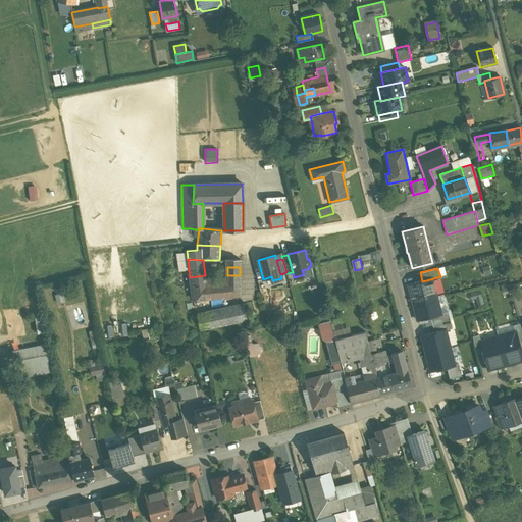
[(205,275),(197,276),(198,284),(200,284),(206,284),(205,275)]
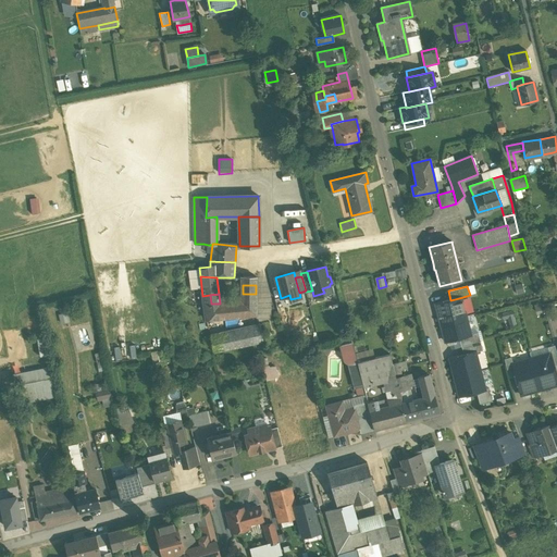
[(434,305),(438,321),(463,314),(459,298),(450,300),(434,305)]
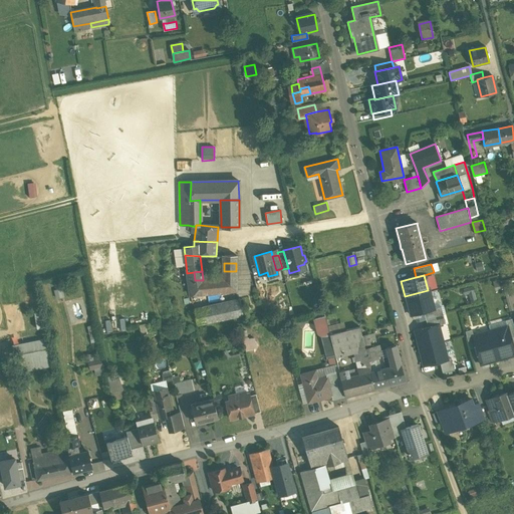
[(236,277),(224,277),(224,279),(224,291),(235,290),(236,277)]
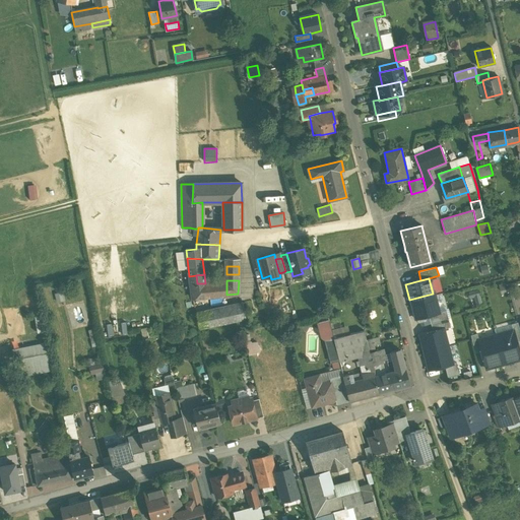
[(226,282),(213,284),(214,296),(226,295),(226,282)]
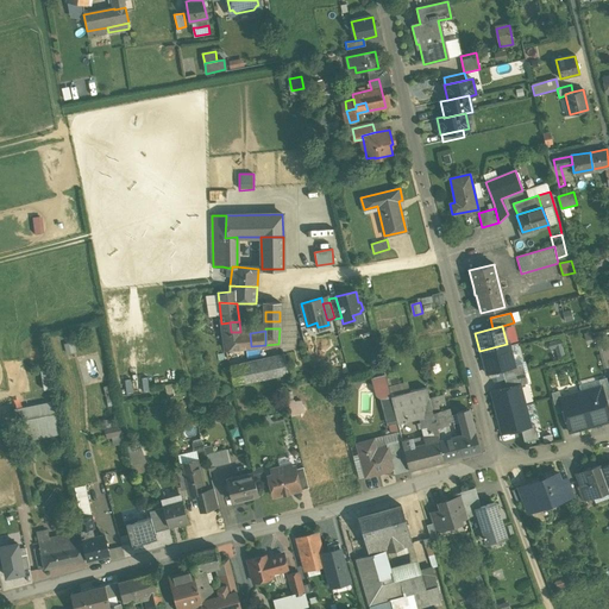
[(250,333),(239,334),(239,338),(239,347),(251,346),(250,333)]
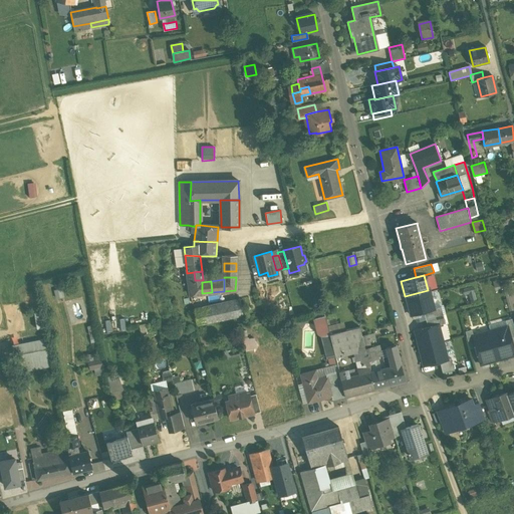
[(467,299),(477,297),(474,285),(464,288),(467,299)]
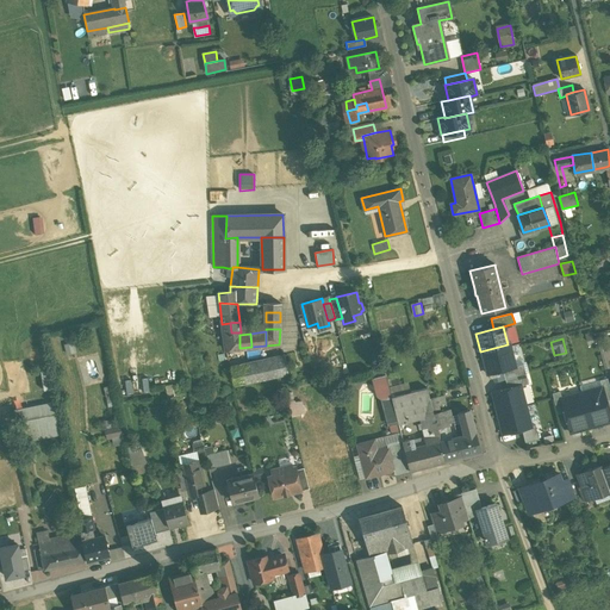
[(502,369),(514,367),(508,344),(480,352),(486,374),(502,369)]
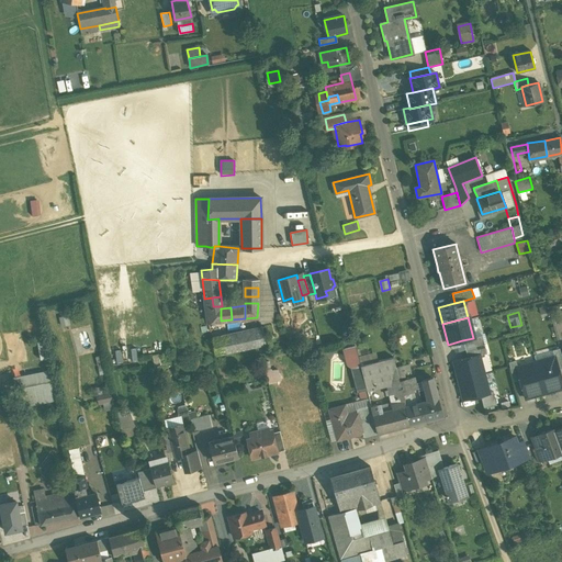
[(261,328),(211,339),(214,355),(265,344),(261,328)]
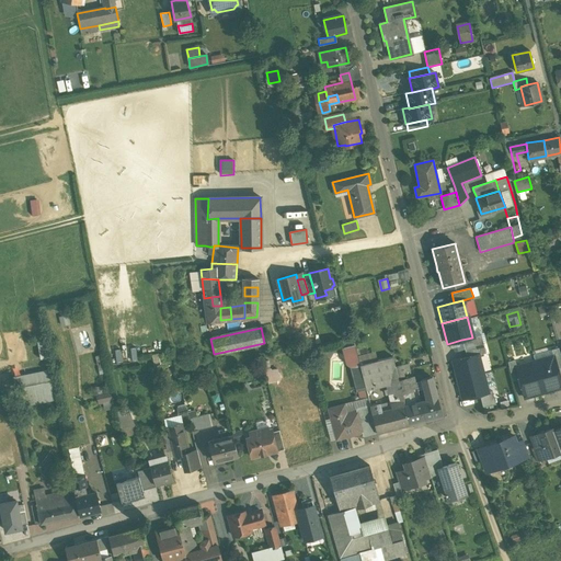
[(461,340),(464,348),(482,344),(480,335),(472,338),(461,340)]
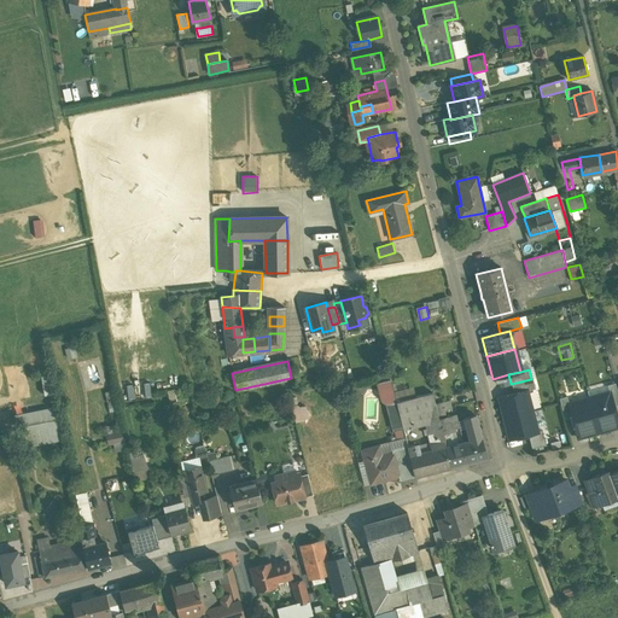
[(511,384),(514,395),(526,391),(535,389),(531,379),(511,384)]
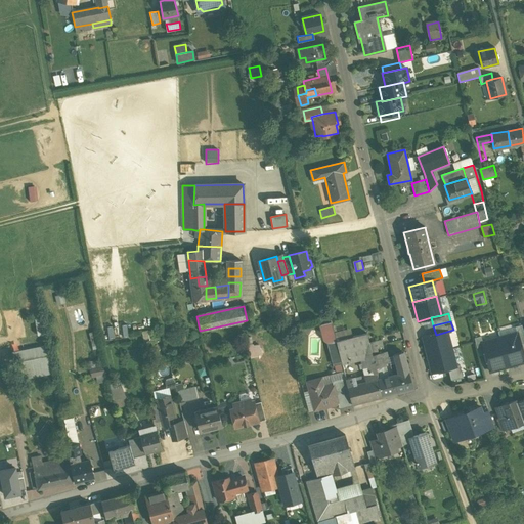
[(329,343),(336,341),(334,332),(331,322),(320,325),(324,341),(329,343)]
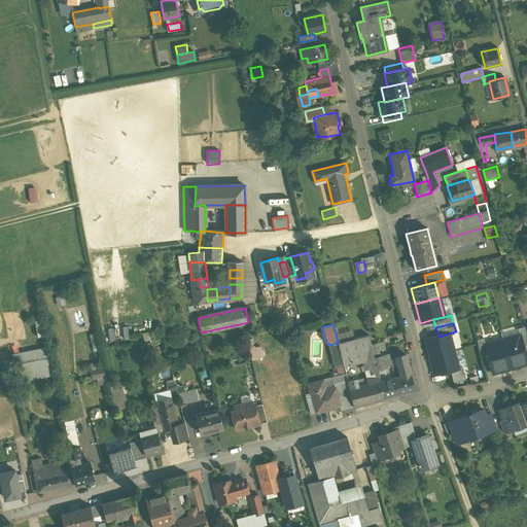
[(519,334),(522,347),(526,345),(526,336),(524,325),(517,327),(519,334)]
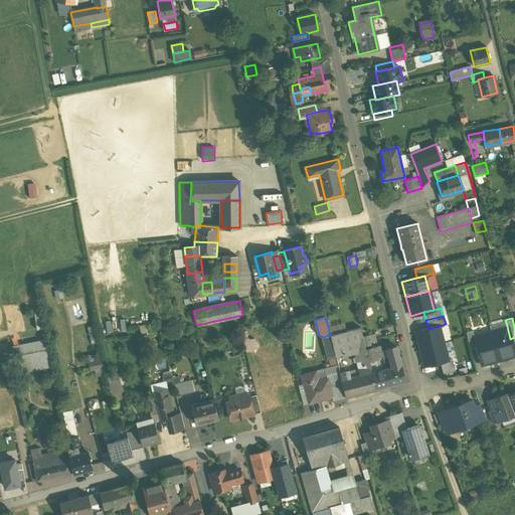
[(328,326),(330,335),(346,331),(344,323),(328,326)]
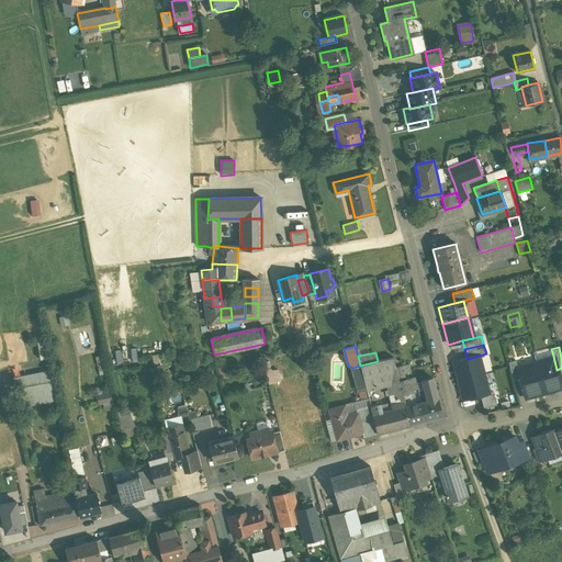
[(453,362),(458,381),(483,373),(479,356),(468,359),(453,362)]
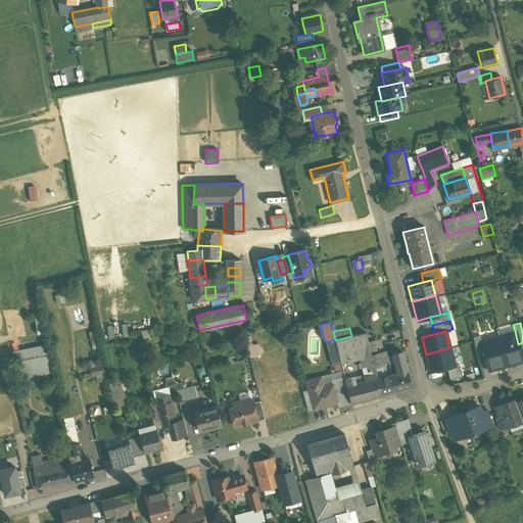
[(515,331),(498,336),(507,366),(522,361),(518,344),(515,331)]
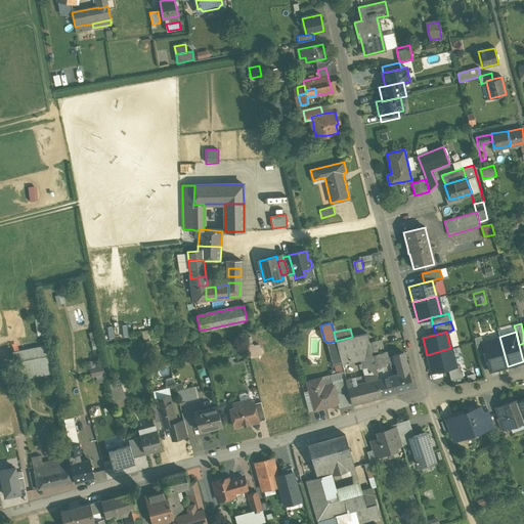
[(352,337),(336,341),(342,363),(345,362),(361,358),(360,356),(372,353),(372,350),(369,342),(366,333),(352,337)]
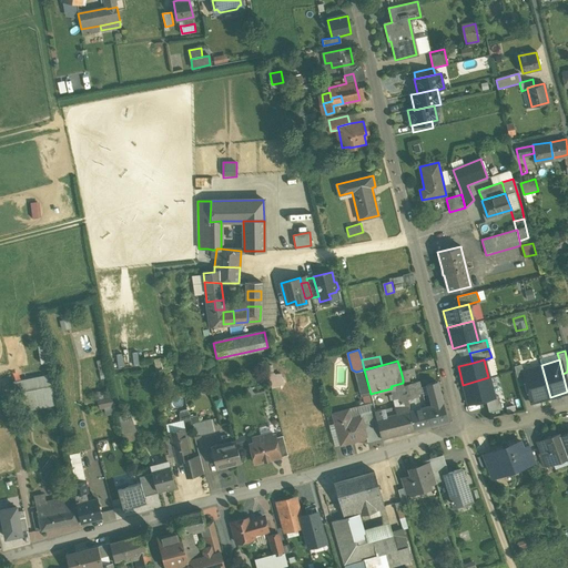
[(518,385),(526,383),(523,371),(520,365),(514,366),(518,385)]
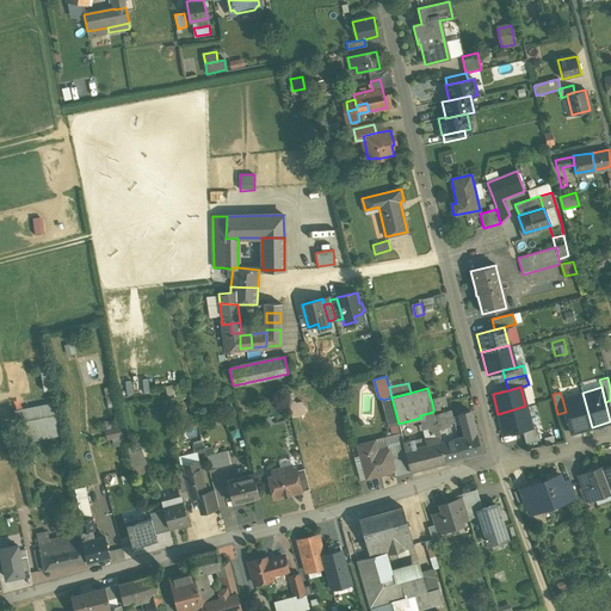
[(572,433),(592,427),(582,393),(562,399),(566,412),(572,433)]
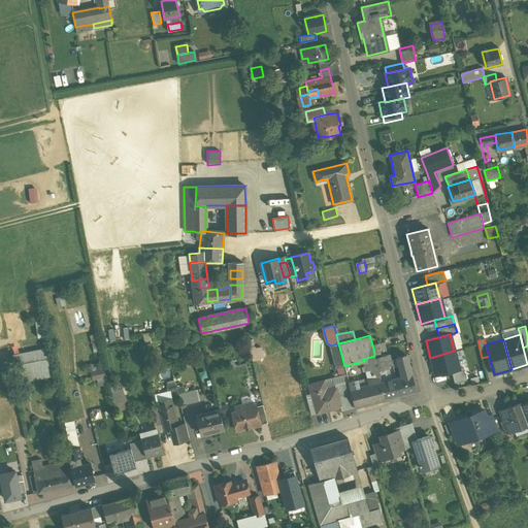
[(384,342),(372,344),(374,353),(380,352),(386,350),(384,342)]
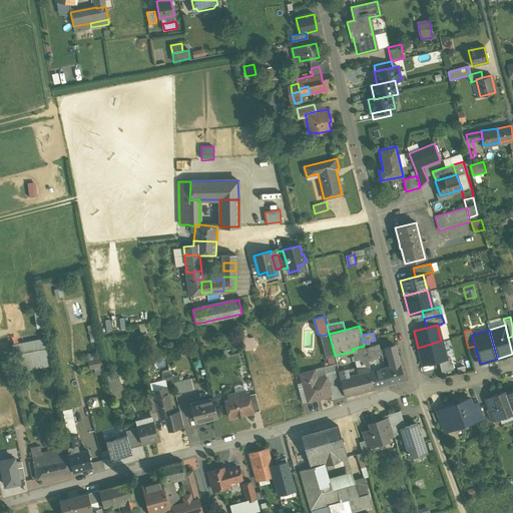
[(329,334),(322,336),(328,358),(335,356),(329,334)]
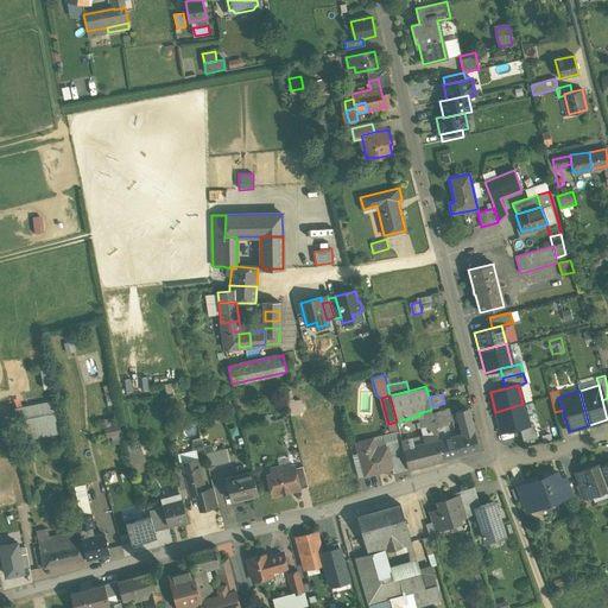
[(523,404),(495,412),(501,431),(519,426),(529,424),(523,404)]
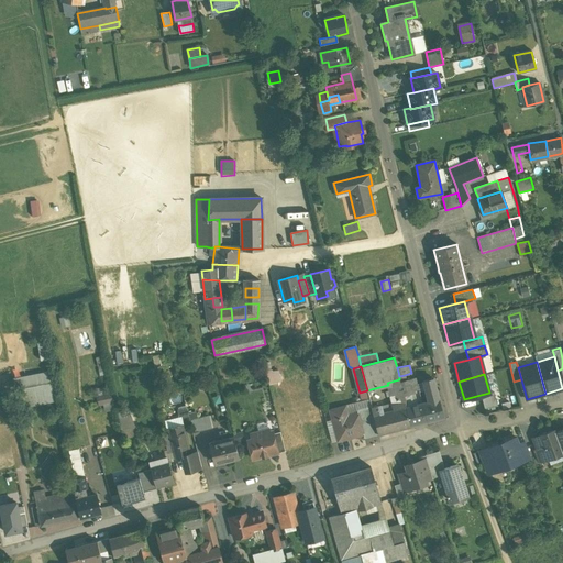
[(406,379),(400,382),(404,396),(411,394),(415,394),(414,390),(411,378),(406,379)]
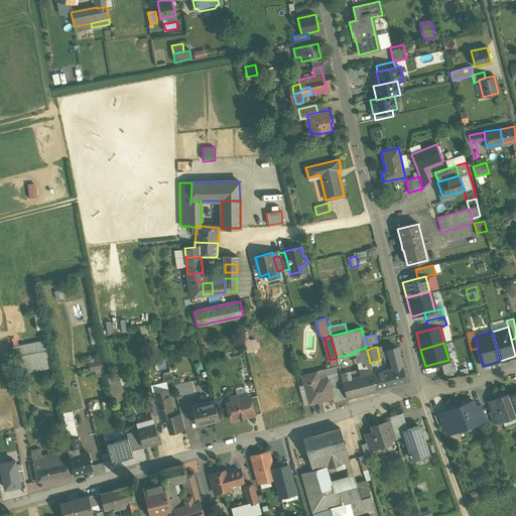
[(397,347),(387,350),(392,368),(387,369),(391,386),(406,382),(397,347)]
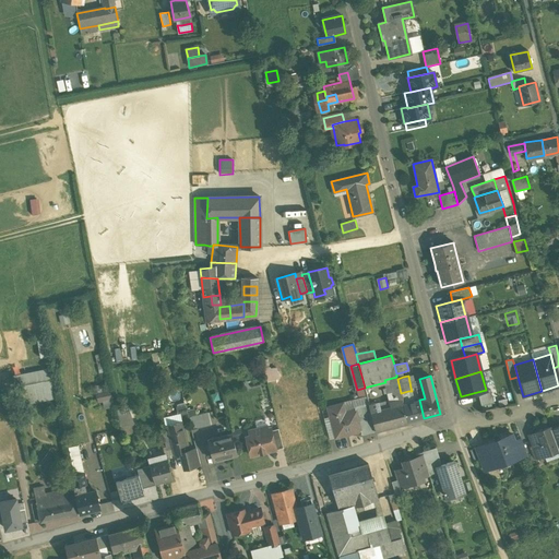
[(396,377),(384,380),(385,382),(387,388),(383,389),(384,393),(388,392),(389,403),(402,400),(401,393),(397,379),(396,377)]
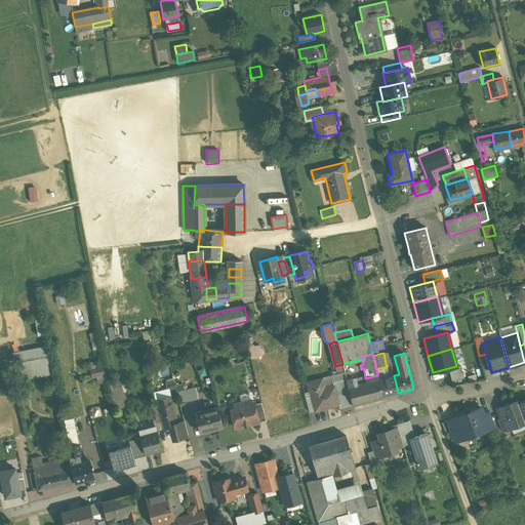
[(42,359),(13,364),(17,379),(45,373),(42,359)]
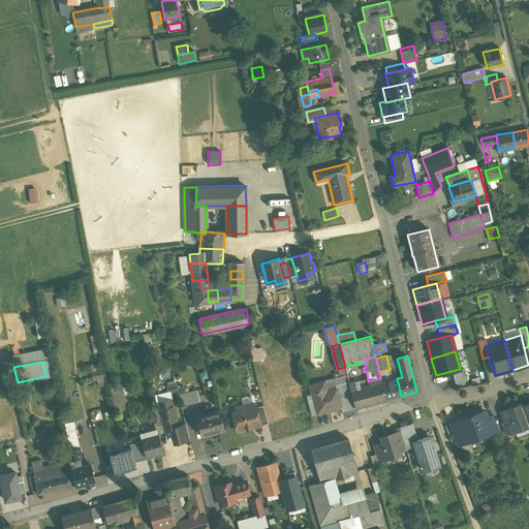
[(95,367),(95,384),(105,384),(105,367),(95,367)]
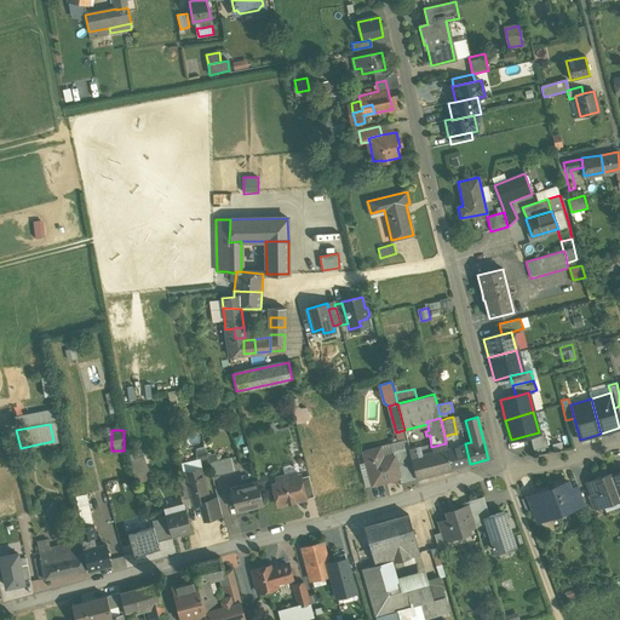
[(539,432),(529,435),(533,449),(547,445),(544,431),(539,432)]
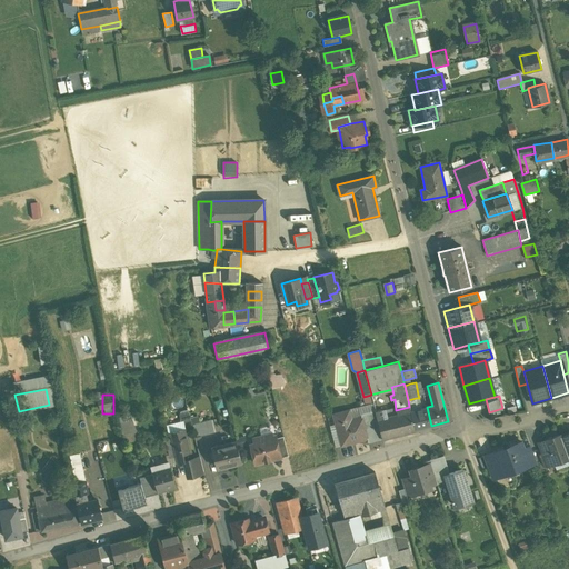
[(416,398),(408,400),(409,407),(410,411),(418,409),(416,398)]
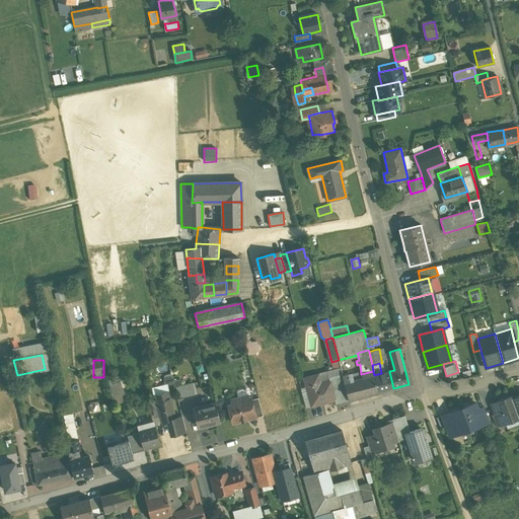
[(381,373),(374,375),(379,391),(393,388),(389,371),(381,373)]
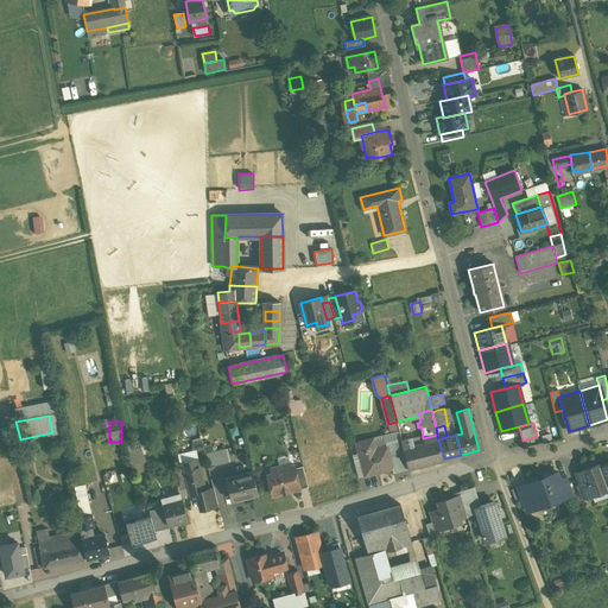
[(386,445),(374,449),(372,438),(356,443),(365,475),(392,468),(390,458),(404,455),(400,439),(386,443),(386,445)]
